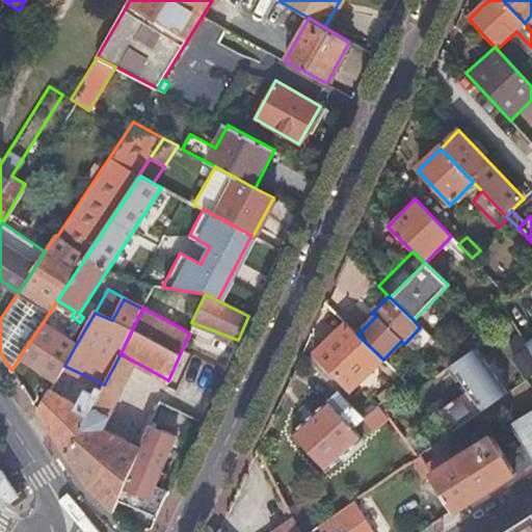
[(51,377),(56,380),(64,366),(77,343),(45,320),(20,356),(51,377)]
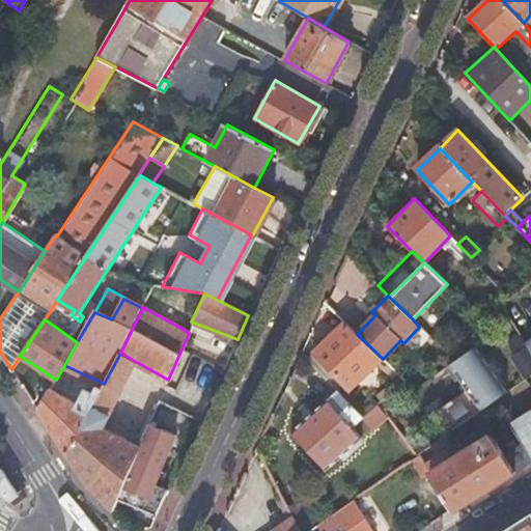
[(350,393),(383,359),(357,334),(345,323),(313,356),(350,393)]
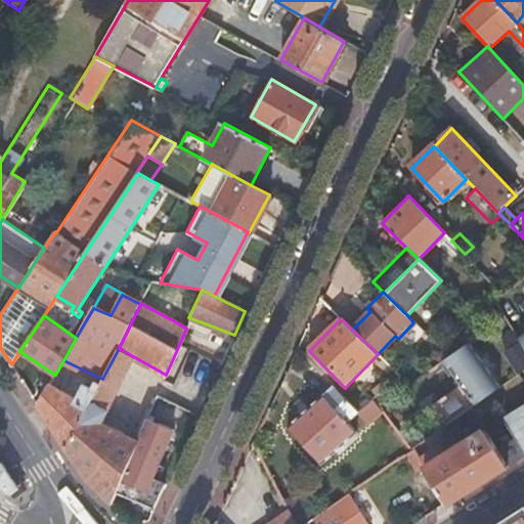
[(432,407),(445,427),(500,389),(469,344),(443,362),(461,387),(432,407)]
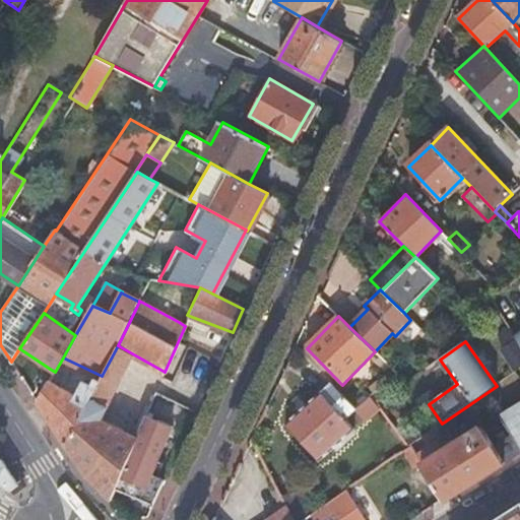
[(132,353),(118,345),(102,376),(101,380),(85,409),(101,417),(132,353)]
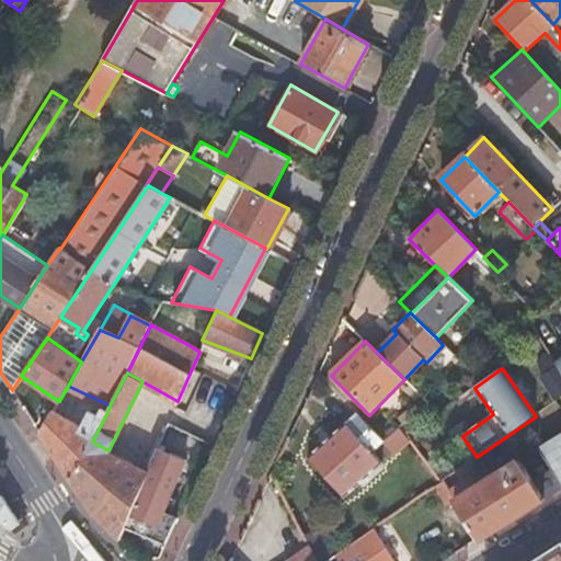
[(41,434),(72,483),(92,442),(109,410),(101,407),(96,413),(90,410),(82,424),(55,410),(41,434)]
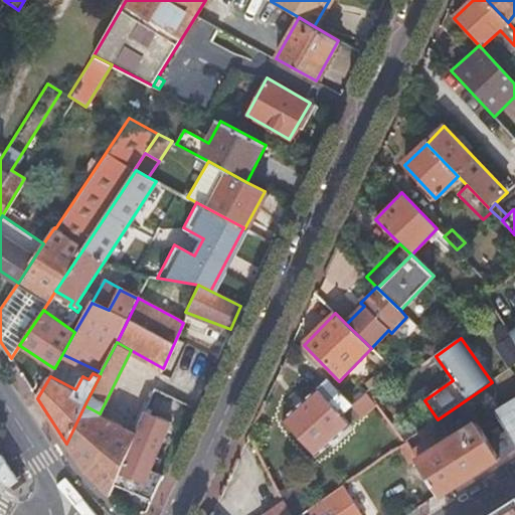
[(283,420),(317,458),(352,425),(342,414),(352,405),(361,416),(377,403),(368,390),(352,404),(327,378),(283,420)]
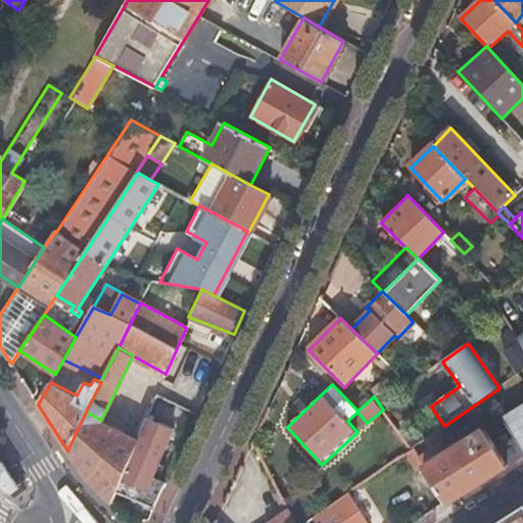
[(515,438),(522,450),(522,407),(504,420),(515,438)]
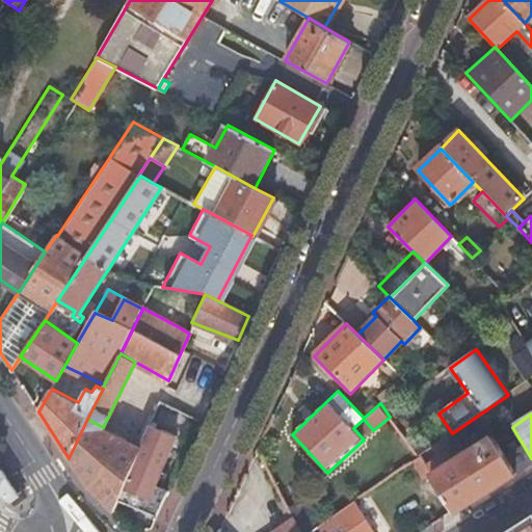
[(86,486),(110,509),(115,497),(138,446),(103,427),(87,419),(69,458),(86,486)]
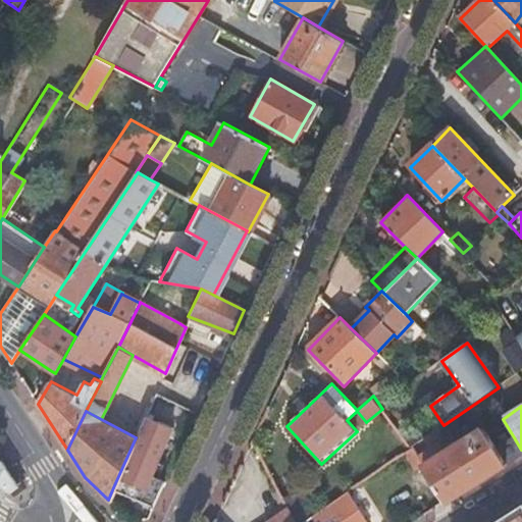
[(156,463),(171,427),(146,415),(136,437),(113,487),(151,507),(163,481),(156,478),(162,466),(156,463)]
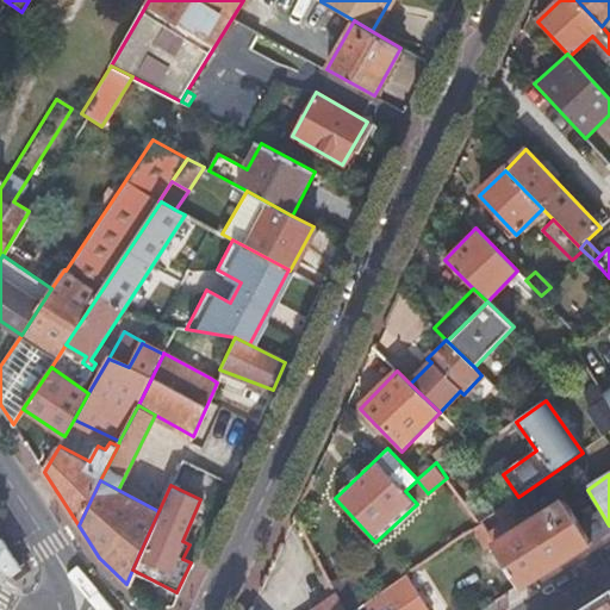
[(495,543),(523,586),(592,542),(580,523),(565,499),(520,529),(514,520),(490,535),(495,543)]
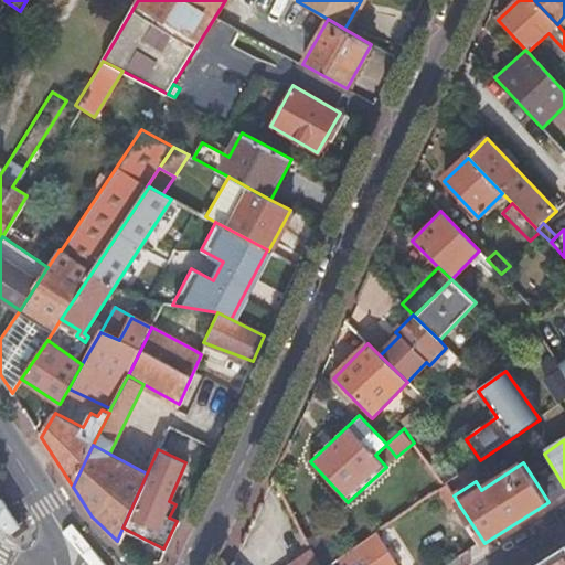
[(476,465),(460,476),(466,483),(481,473),(476,465)]
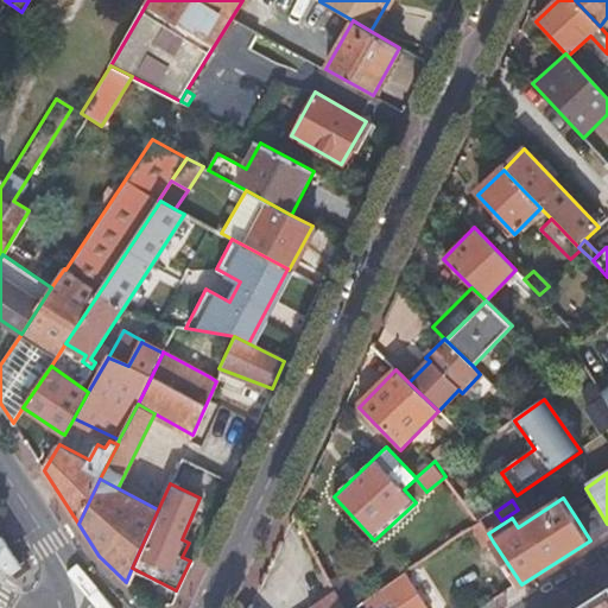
[(607,524),(599,510),(578,521),(590,540),(607,529),(607,524)]
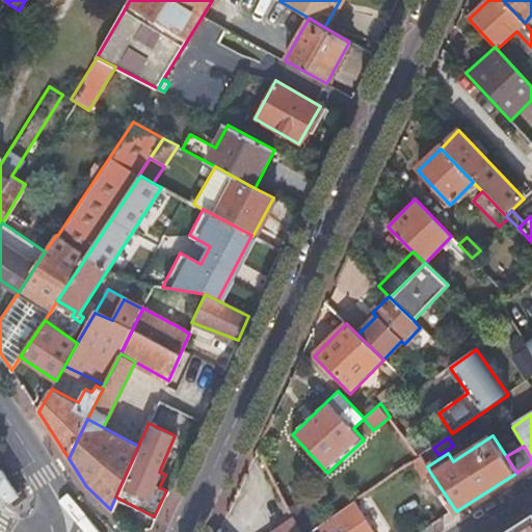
[(419,457),(413,461),(424,479),(431,474),(427,467),(420,456),(419,457)]
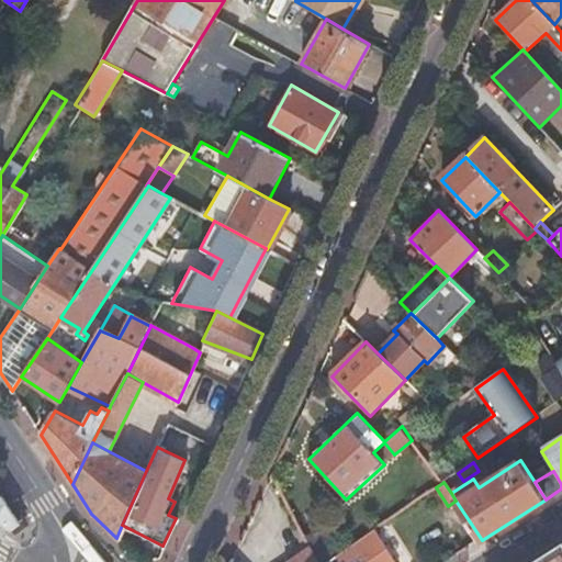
[(0,521),(11,529),(20,523),(0,491),(0,521)]
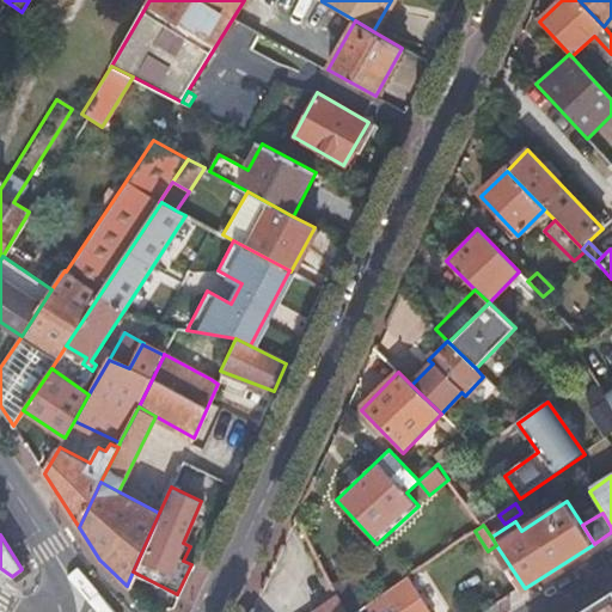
[(330,585),(336,595),(344,611),(355,611),(366,605),(350,575),(330,585)]
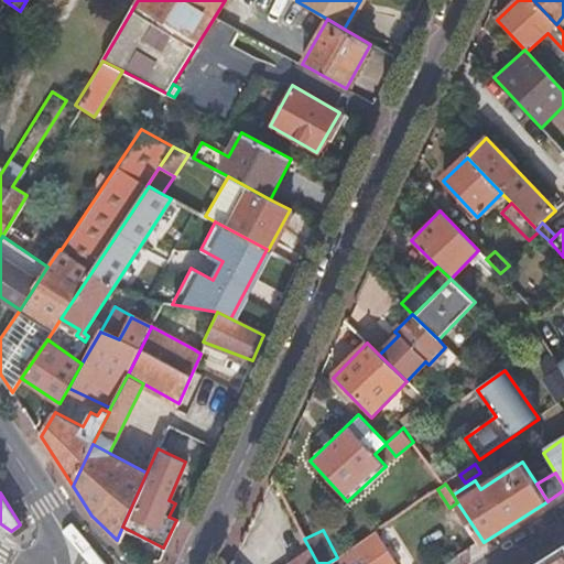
[(398,563),(377,530),(337,557),(327,563),(398,563)]
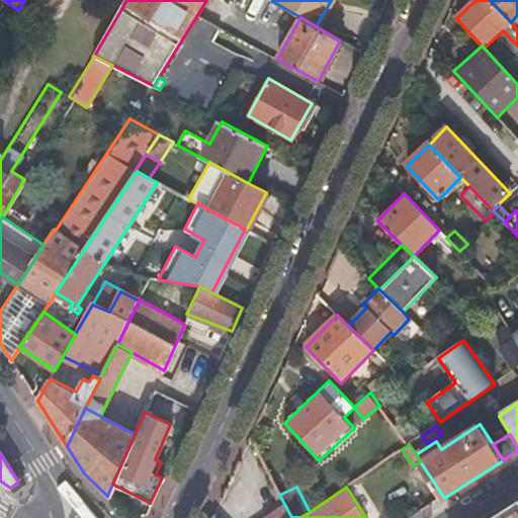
[(291,517),(284,504),(263,517),(291,517)]
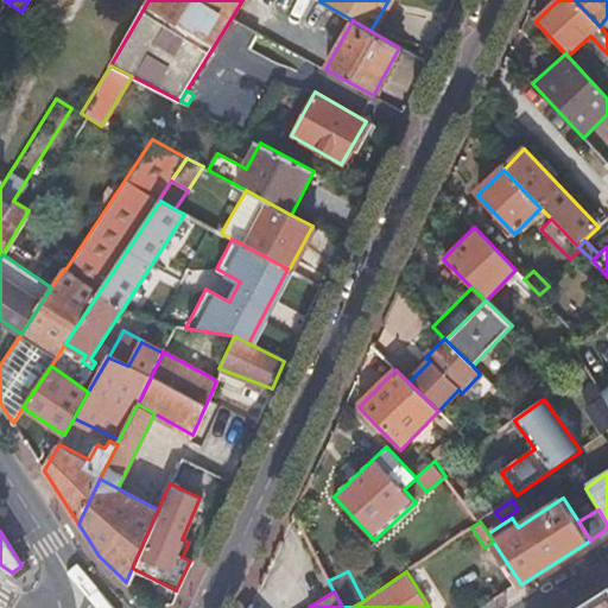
[(607,607),(607,599),(607,597),(589,607),(607,607)]
